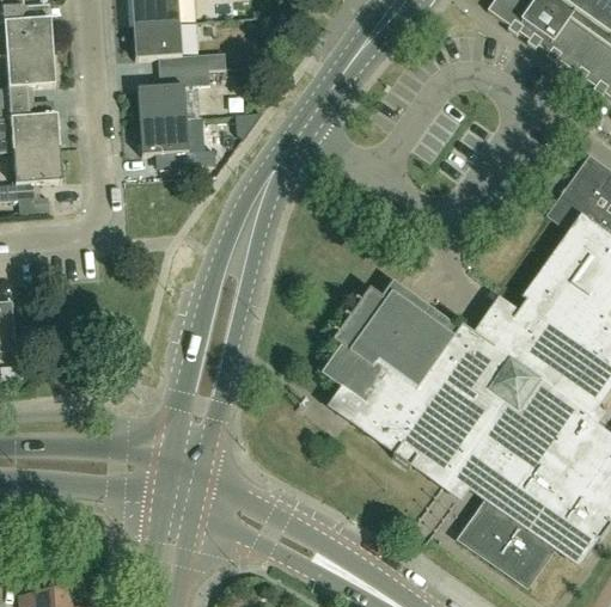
[(130,0),(133,25),(179,22),(177,0),(130,0)]
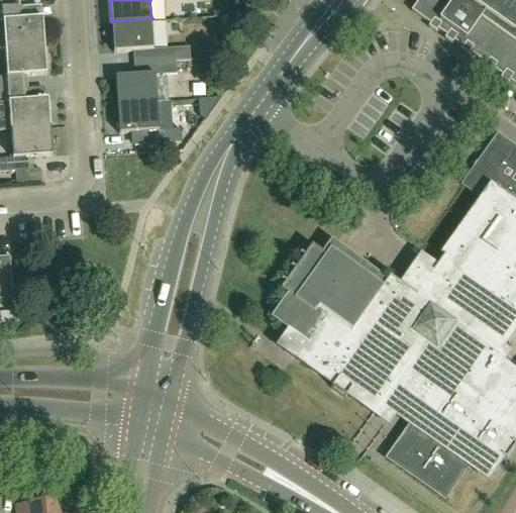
[(416,0),(411,8),(429,20),(427,23),(434,28),(435,25),(445,32),(443,34),(450,40),(452,37),(461,43),(459,46),(468,52),(469,48),(485,61),(483,63),(491,69),(493,66),(501,72),(499,75),(507,80),(509,77),(515,82),(515,0),(416,0)]
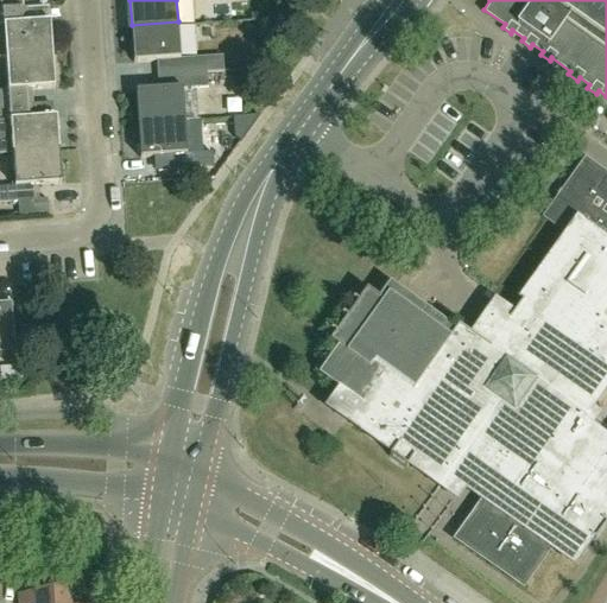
[(27,4),(0,5),(0,20),(4,20),(6,54),(52,50),(50,17),(29,19),(27,4)]
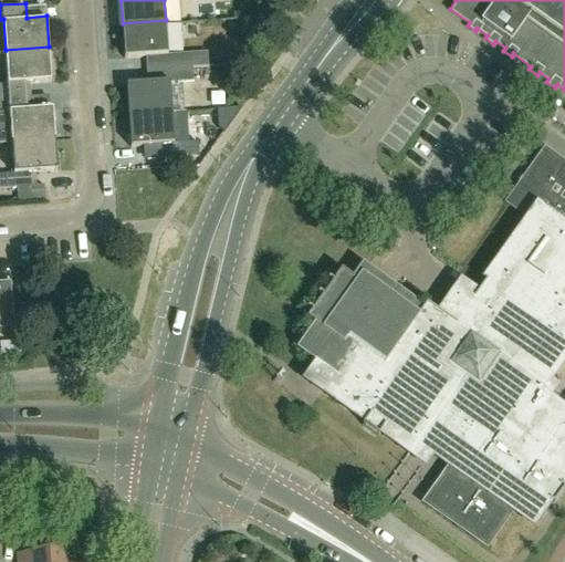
[(168,51),(166,20),(123,23),(125,54),(153,52),(154,65),(207,61),(206,49),(168,51)]
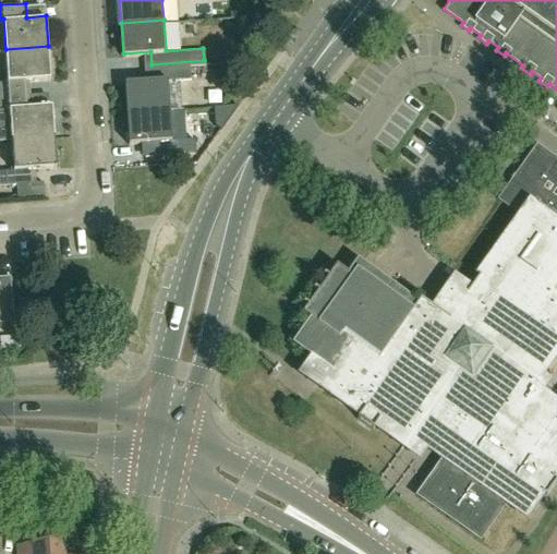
[(0,93),(24,92),(31,91),(29,77),(50,76),(48,46),(5,49),(8,80),(0,80),(0,93)]
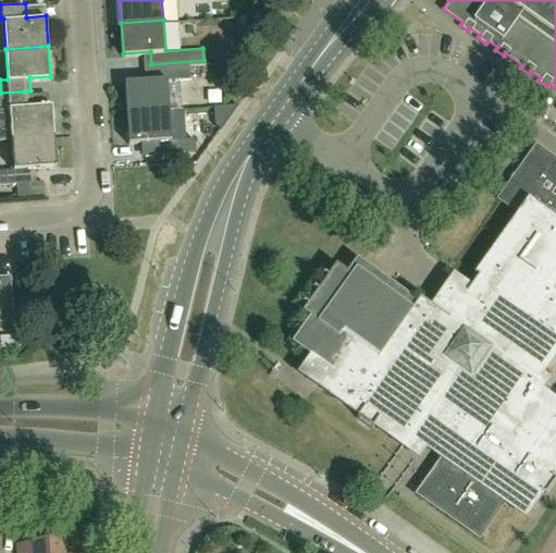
[(167,77),(190,76),(189,62),(204,61),(204,60),(151,64),(152,78),(125,81),(126,110),(169,107),(167,77)]
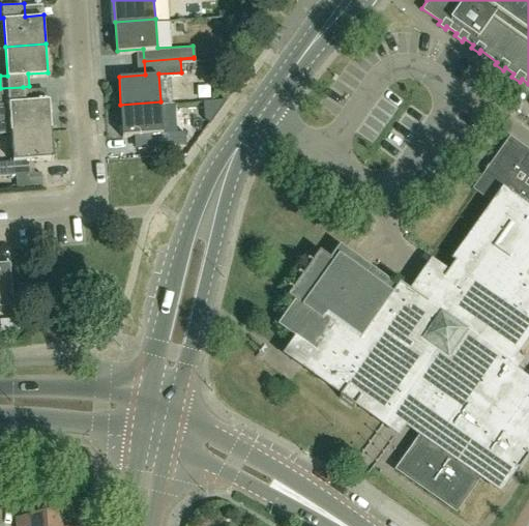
[(0,101),(9,101),(11,129),(52,126),(50,98),(30,99),(29,86),(23,87),(0,88),(0,101)]
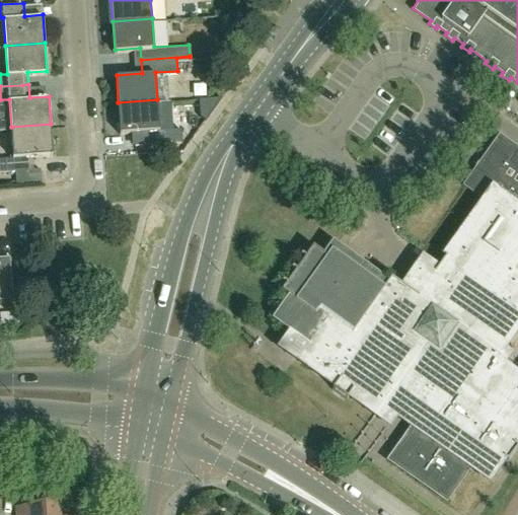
[(208,95),(198,96),(200,114),(204,118),(220,94),(208,95)]
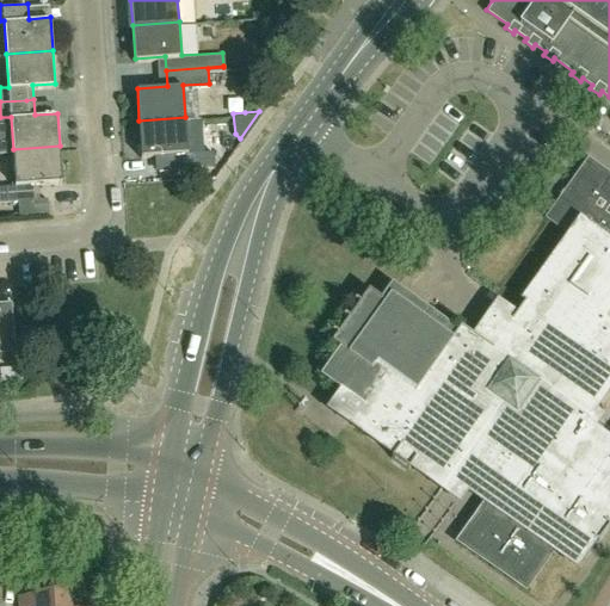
[(188,150),(185,117),(139,121),(141,155),(171,153),(172,167),(215,165),(214,149),(188,150)]
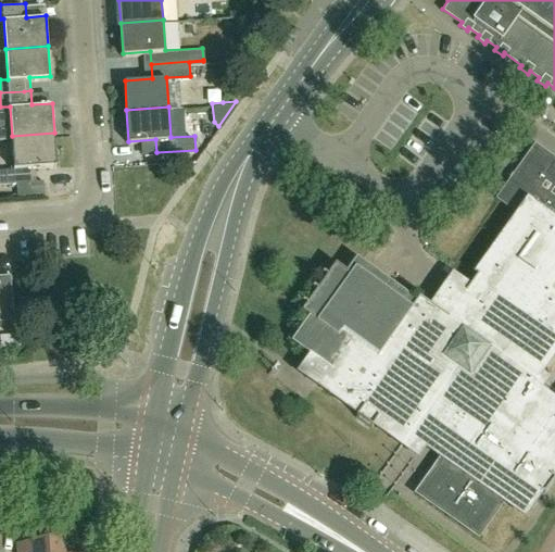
[(0,180),(29,179),(29,165),(57,163),(54,133),(12,136),(14,166),(0,167),(0,180)]
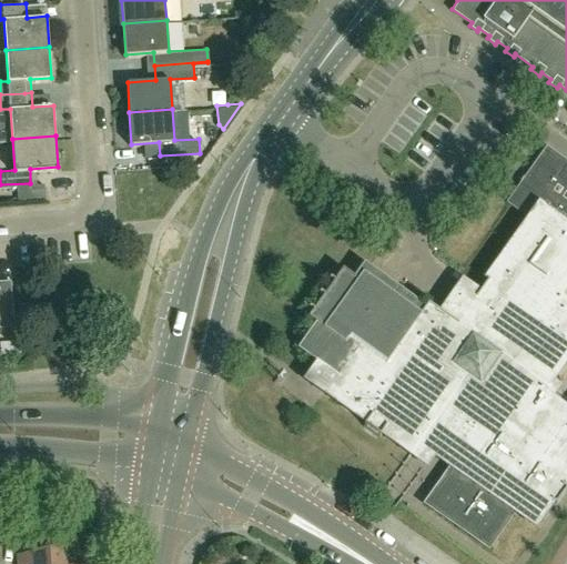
[(566,227),(566,163),(546,149),(527,175),(524,172),(517,182),(520,184),(509,200),(532,215),(537,207),(566,227)]
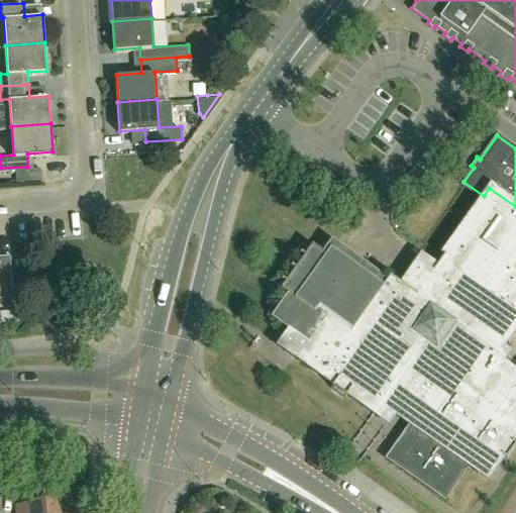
[(293,336),(294,337),(301,342),(294,351),(333,380),(330,385),(344,395),(347,391),(357,397),(374,409),(386,392),(398,401),(393,408),(413,422),(389,455),(442,493),(466,460),(486,475),(500,455),(504,458),(514,444),(510,441),(515,432),(515,396),(506,389),(515,376),(515,375),(497,362),(505,349),(495,342),(515,312),(515,206),(489,188),(484,196),(437,261),(431,255),(419,272),(411,271),(407,269),(398,282),(397,281),(389,275),(384,281),(331,243),(324,253),(310,243),(279,288),(290,295),(276,314),(298,330),(293,336)]
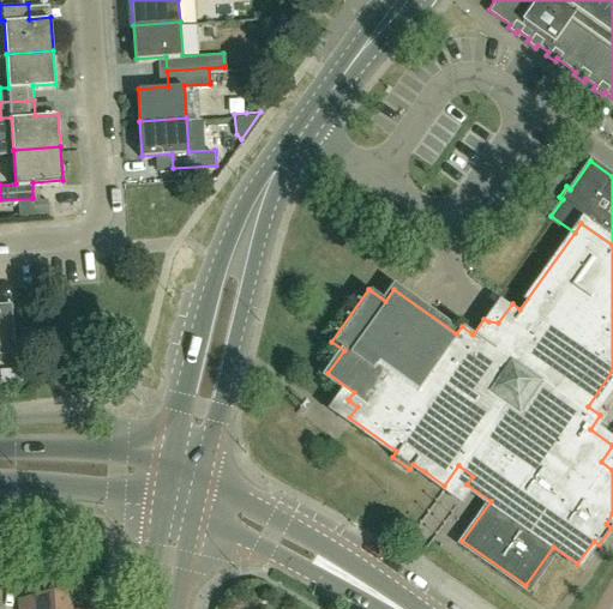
[(0,351),(14,351),(11,308),(0,309),(0,351)]
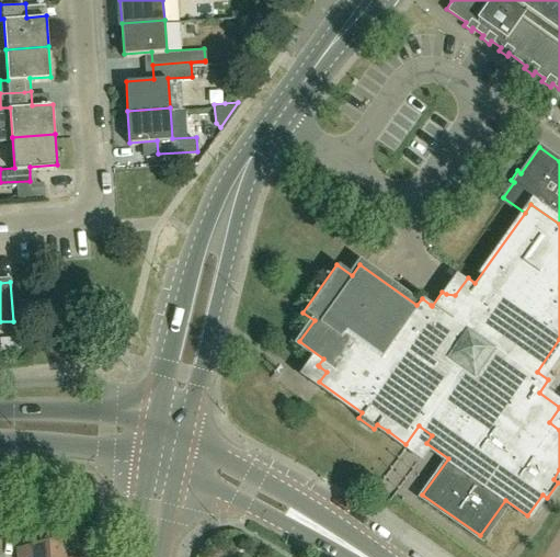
[(6,349),(23,348),(23,334),(4,336),(6,349)]
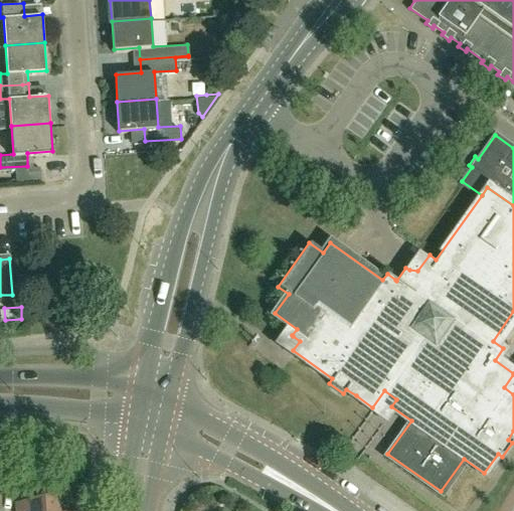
[(59,510),(59,509),(56,510),(55,498),(16,501),(16,510),(59,510)]
